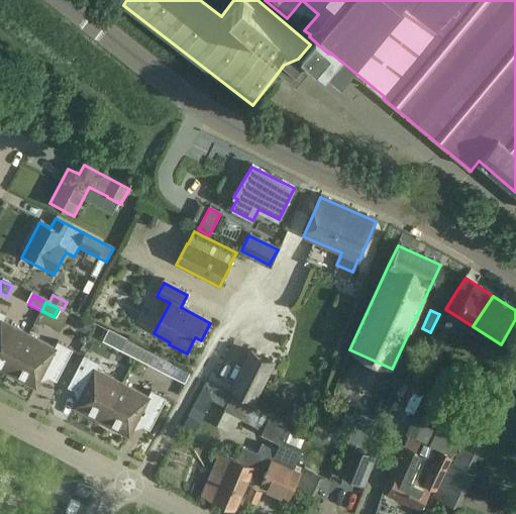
[(0,370),(8,375),(27,336),(2,323),(5,316),(0,314),(0,370)]
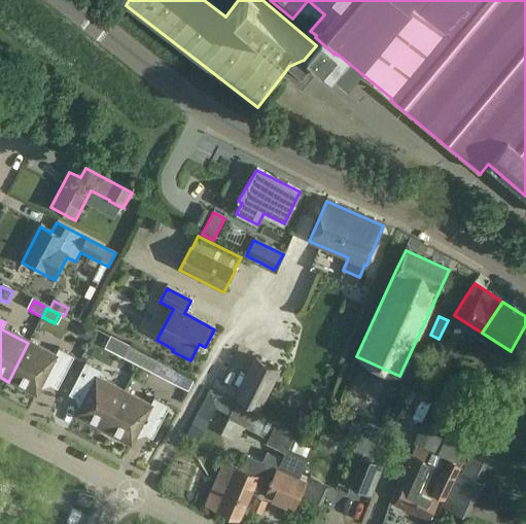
[(82,325),(76,337),(89,343),(94,332),(82,325)]
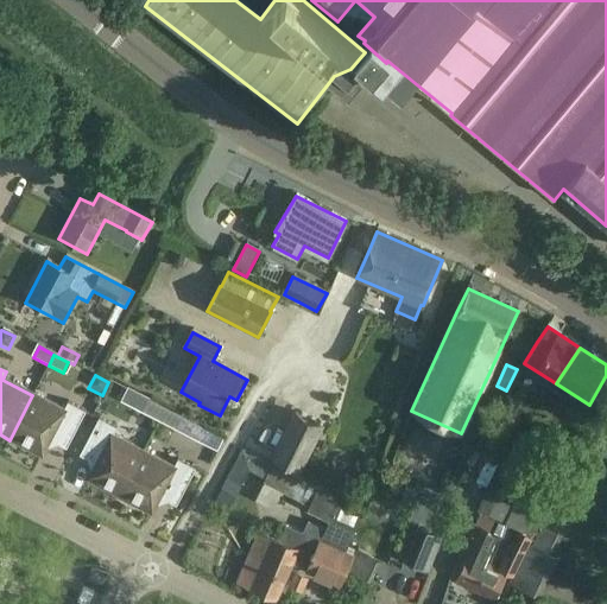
[(32,395),(10,440),(42,457),(50,442),(65,450),(84,413),(67,404),(63,411),(32,395)]
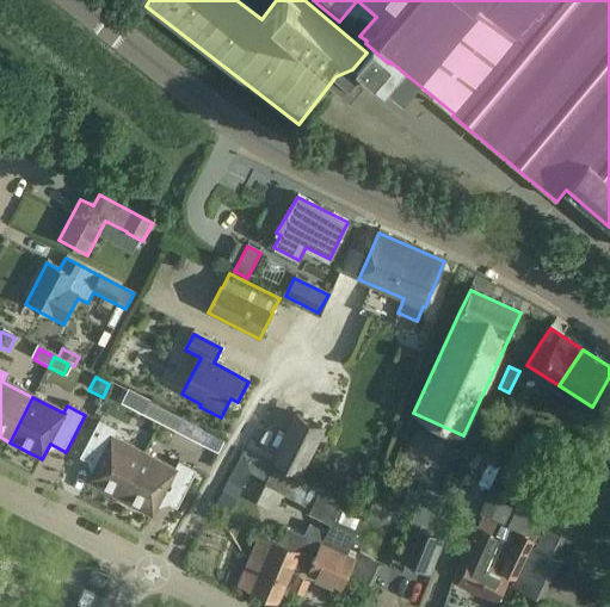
[(142,416),(159,425),(165,413),(148,404),(142,416)]
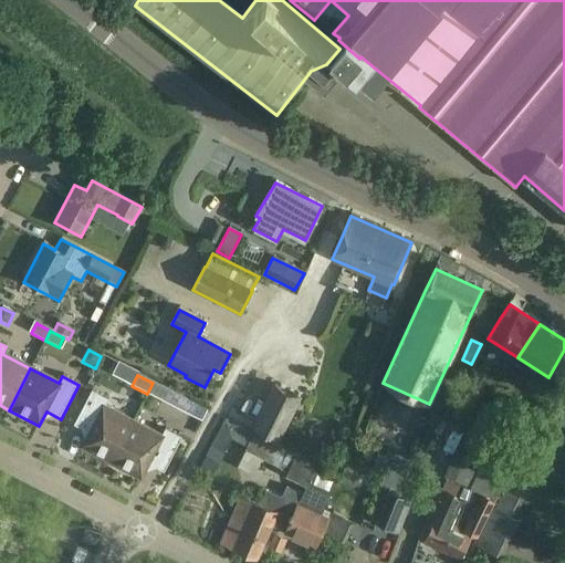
[(153,383),(147,394),(165,404),(170,393),(153,383)]
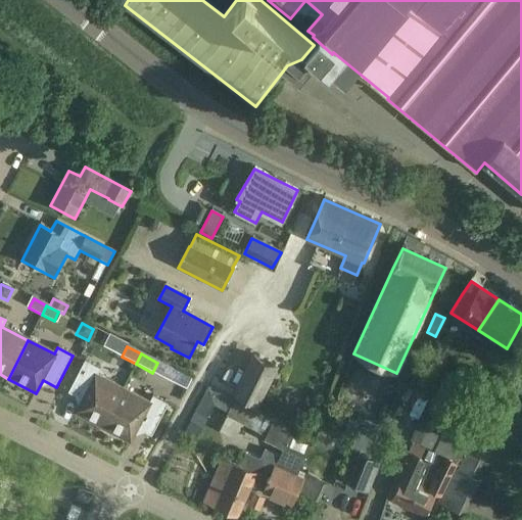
[(278,370),(268,365),(249,355),(231,391),(259,407),(278,370)]
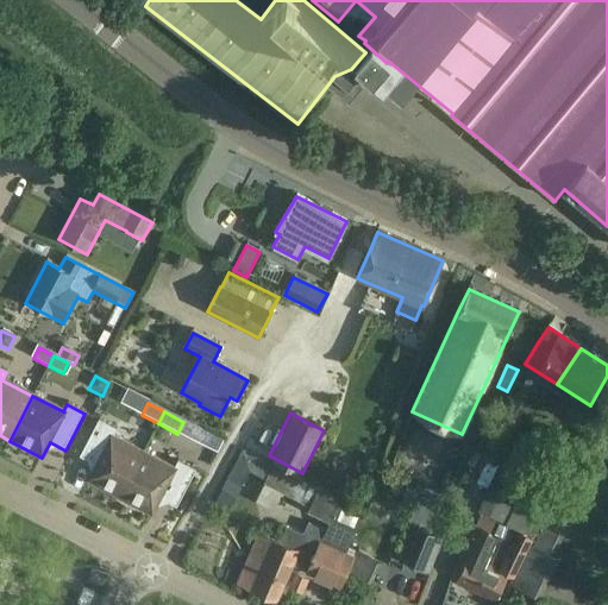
[(515,422),(496,413),(487,434),(506,443),(515,422)]
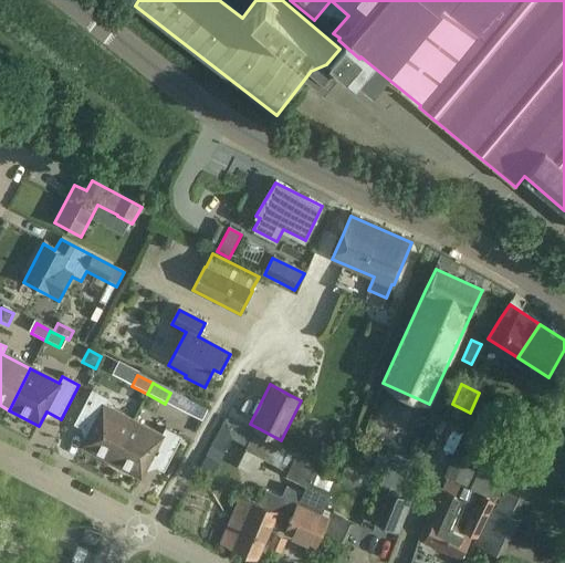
[(112,464),(133,421),(104,407),(107,400),(91,392),(73,426),(89,434),(81,448),(112,464)]
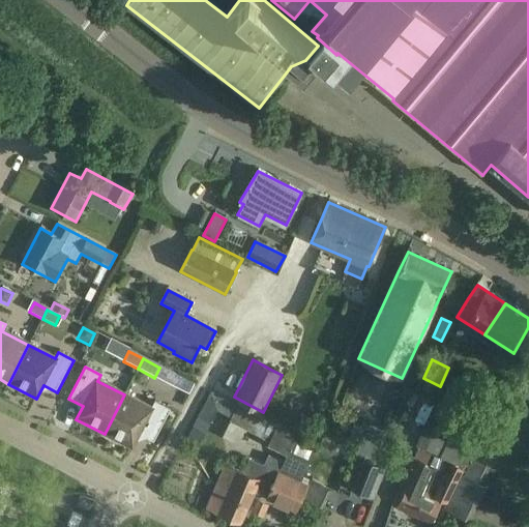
[(210,393),(197,418),(210,426),(217,412),(231,419),(229,423),(248,434),(268,443),(287,451),(282,464),(268,458),(263,467),(248,461),(242,474),(225,466),(206,509),(240,524),(254,494),(295,511),(296,513),(301,500),(323,509),(324,508),(331,491),(301,478),(304,473),(317,447),(295,438),(295,437),(275,428),(237,408),(238,406),(210,393)]
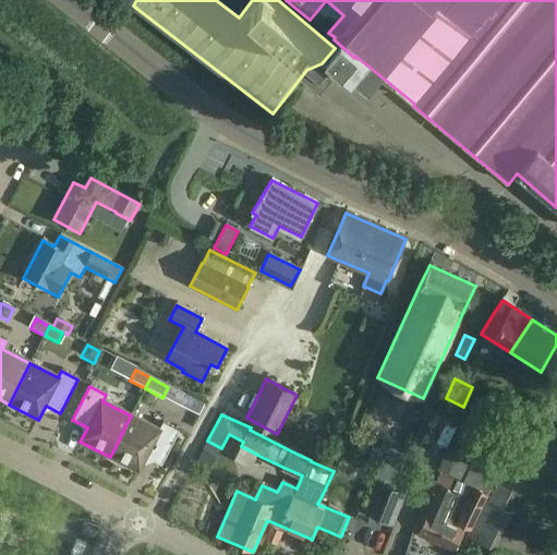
[(131,415),(110,457),(140,472),(146,458),(161,466),(179,432),(162,423),(158,431),(131,415)]
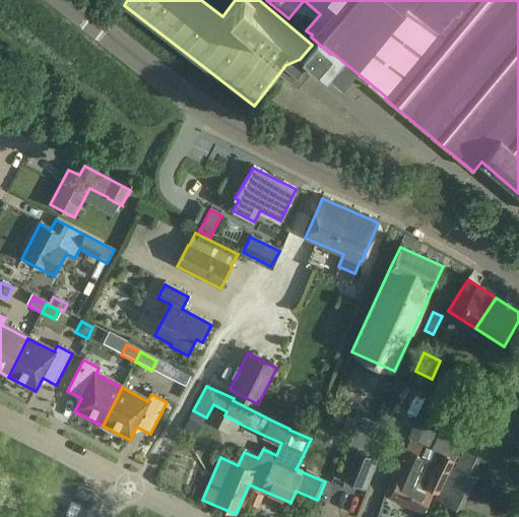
[(518,408),(505,435),(518,442),(518,408)]
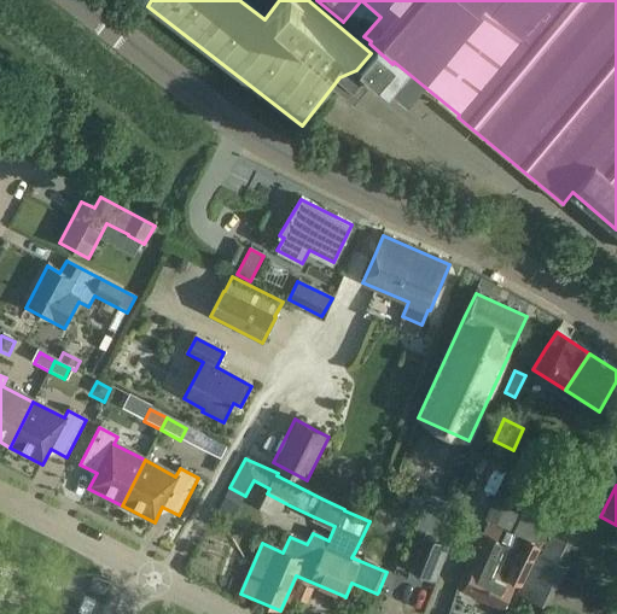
[(531,495),(521,516),(489,506),(484,519),(514,531),(513,533),(525,539),(542,547),(559,508),(531,495)]
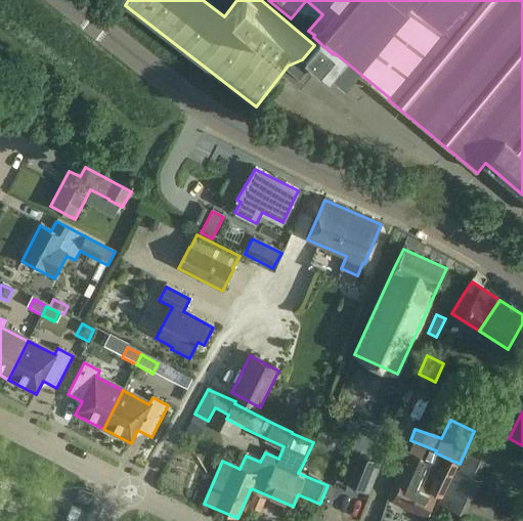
[(190,424),(182,439),(192,445),(202,430),(190,424)]
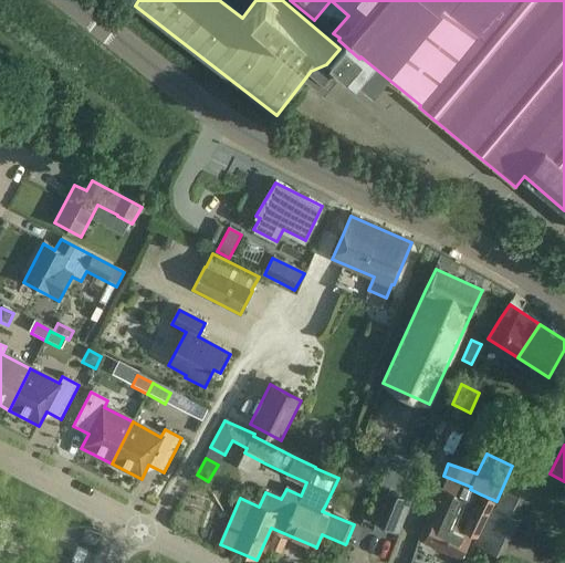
[(432,510),(418,541),(425,543),(424,544),(458,562),(468,542),(470,538),(449,527),(460,500),(458,499),(454,498),(460,487),(447,480),(432,510)]
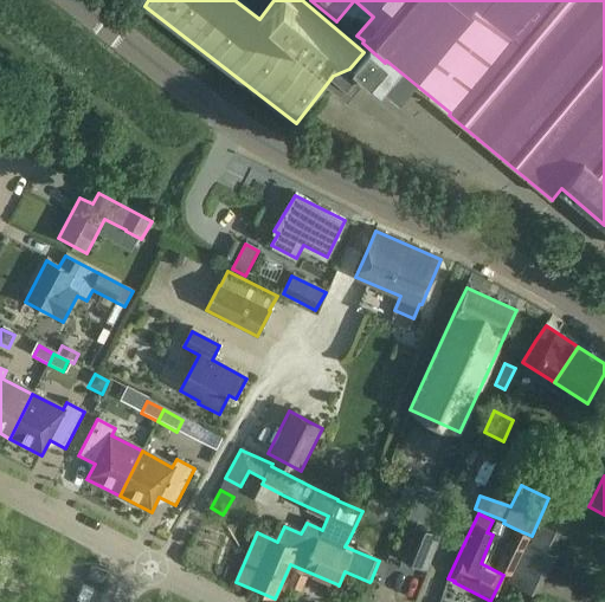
[(512,577),(508,584),(540,597),(546,586),(551,574),(558,560),(551,556),(565,525),(552,518),(545,516),(544,515),(533,537),(532,536),(512,577)]
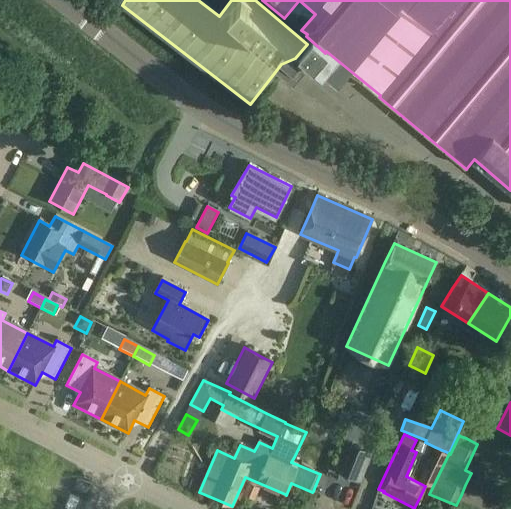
[(351,445),(339,475),(360,483),(366,468),(372,453),(351,445)]
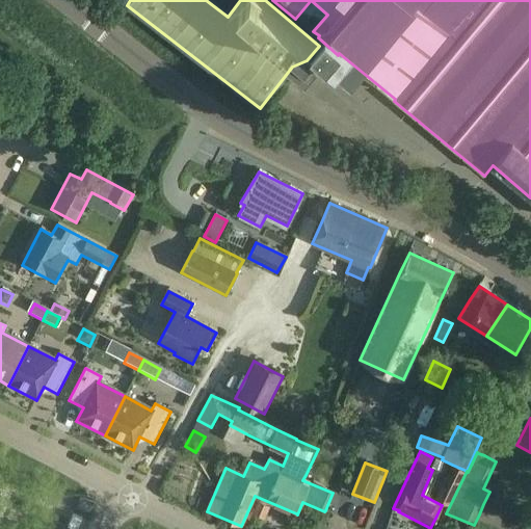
[(452,465),(434,500),(449,507),(461,481),(462,477),(467,471),(452,465)]
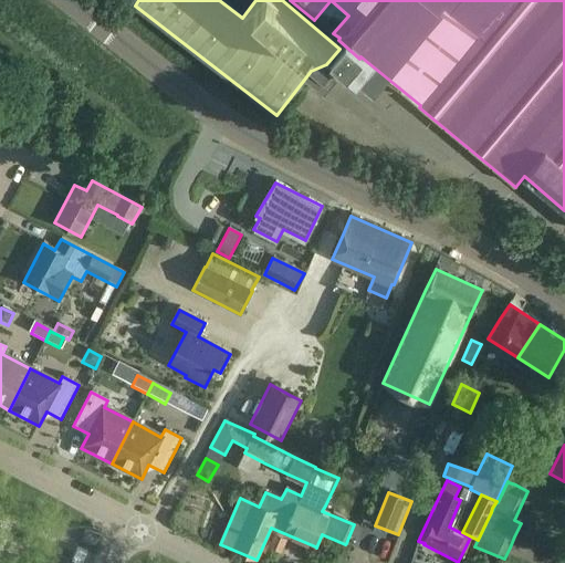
[(20,535),(10,531),(6,541),(16,545),(20,535)]
